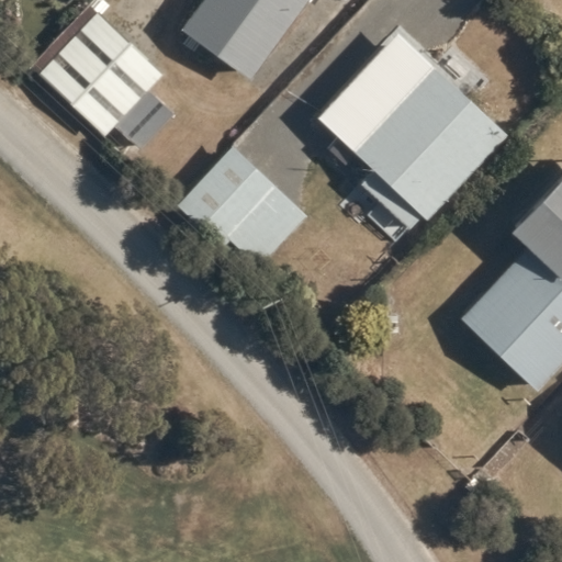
[(307,0),(201,0),(180,29),(251,79),(307,0)]
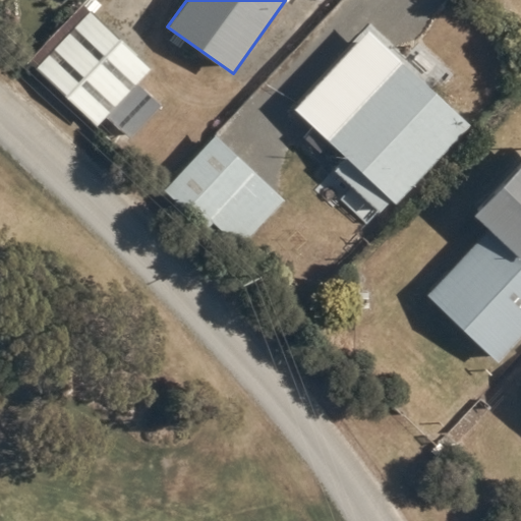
[(152,68),(83,4),(29,61),(98,125),(107,116),(138,81),(152,68)]
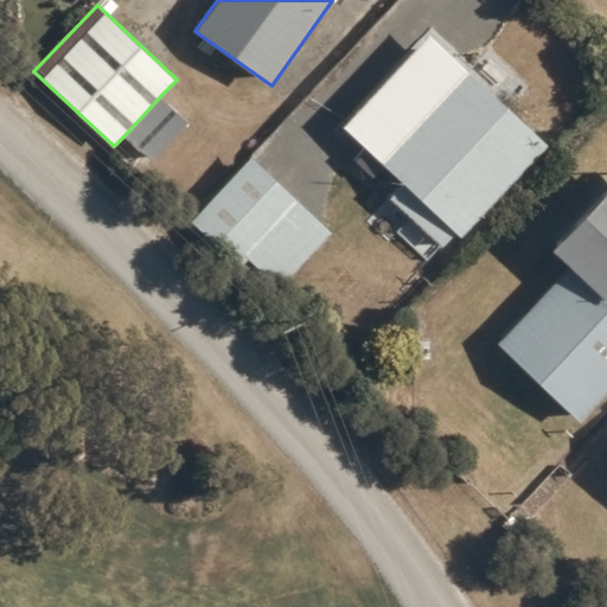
[(548,144),(429,32),(342,125),(404,181),(389,197),(441,244),(455,229),(461,235),(548,144)]
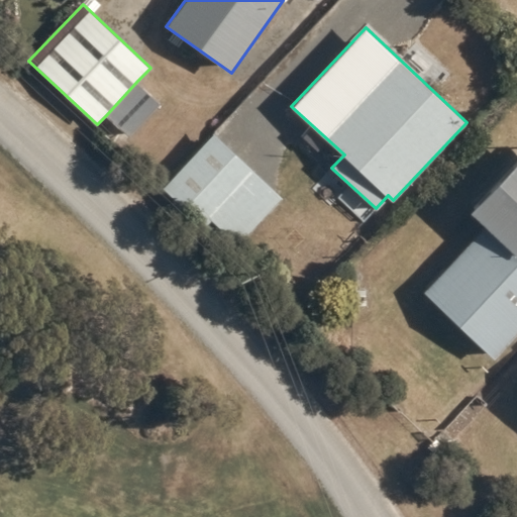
[(137,81),(106,115),(129,138),(162,103),(137,81)]
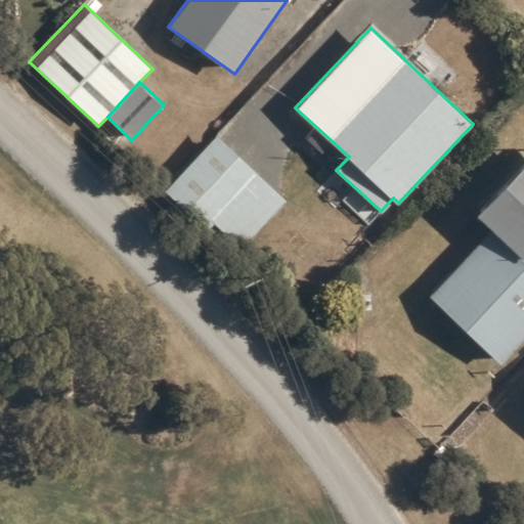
[(287,201),(217,136),(165,190),(207,231),(215,223),(243,250),(287,201)]
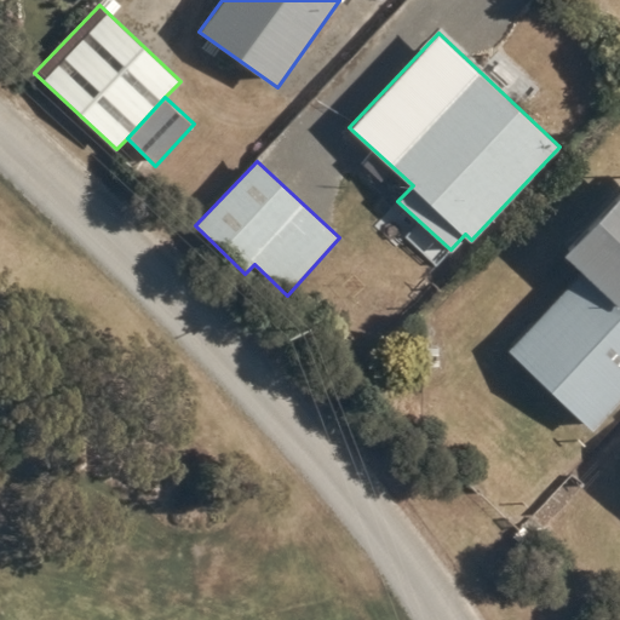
[(507,350),(590,429),(619,397),(619,191),(562,252),(583,271),(507,350)]
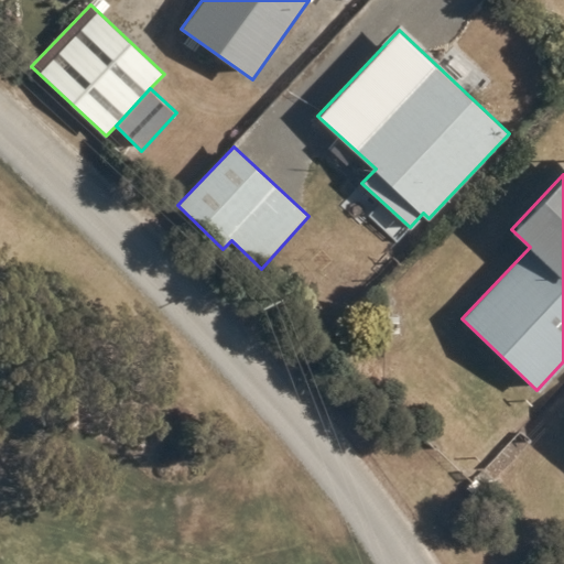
All buildings are outlined.
